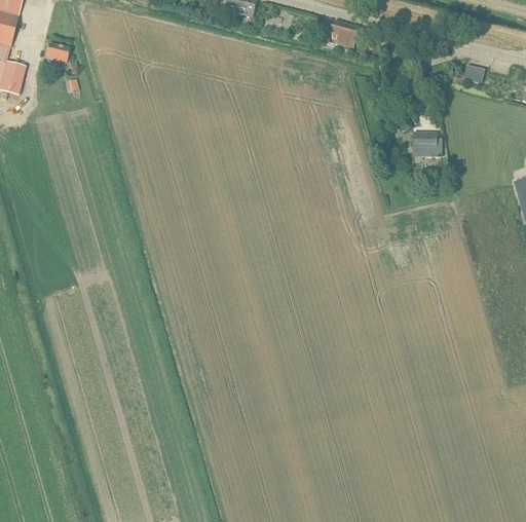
[(0,0),(0,89),(19,95),(26,65),(6,60),(22,0),(0,0)]
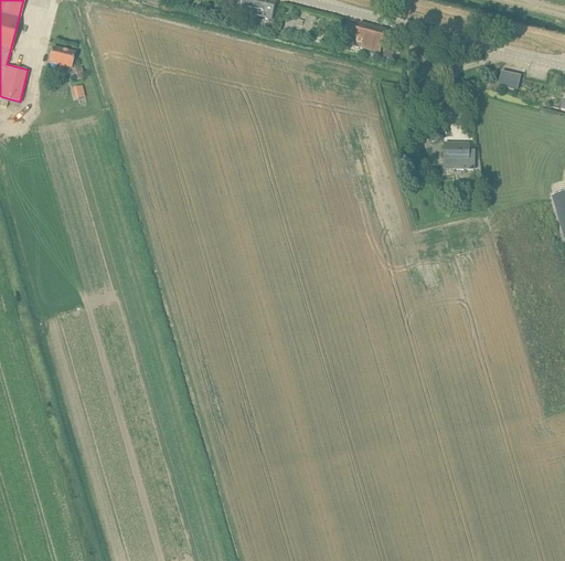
[(231,0),(230,6),(245,9),(245,10),(265,14),(273,17),(277,0),(231,0)]
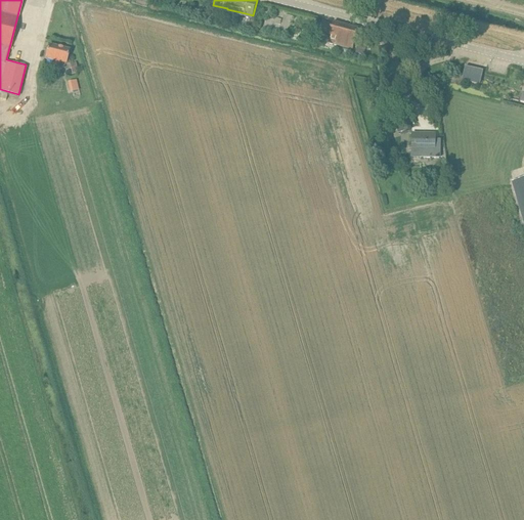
[(353,46),(358,24),(334,17),(333,20),(322,17),(319,29),(331,32),(329,40),(353,46)]
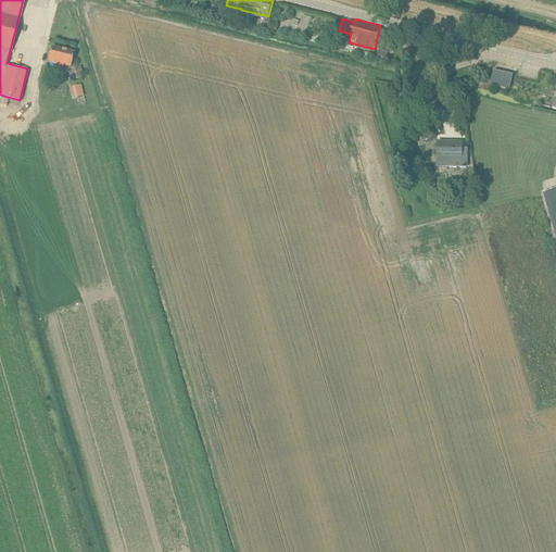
[(73,49),(52,44),(48,59),(59,61),(57,66),(61,67),(63,63),(70,64),(73,49)]
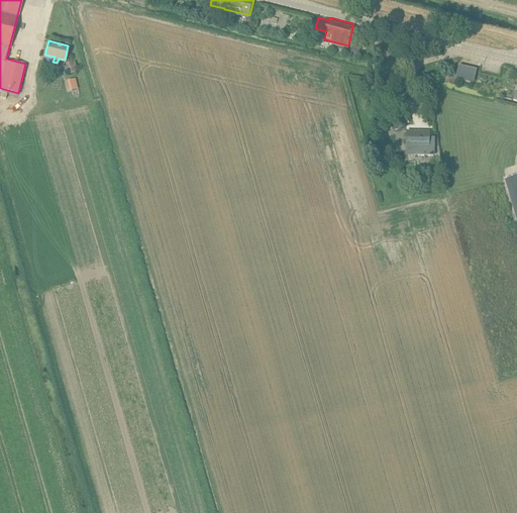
[(74,59),(68,60),(71,69),(76,68),(74,59)]
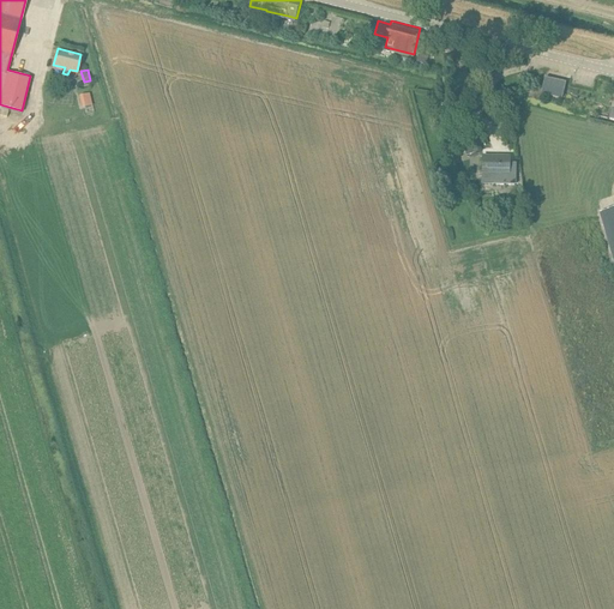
[(563,95),(566,78),(546,74),(542,90),(563,95)]
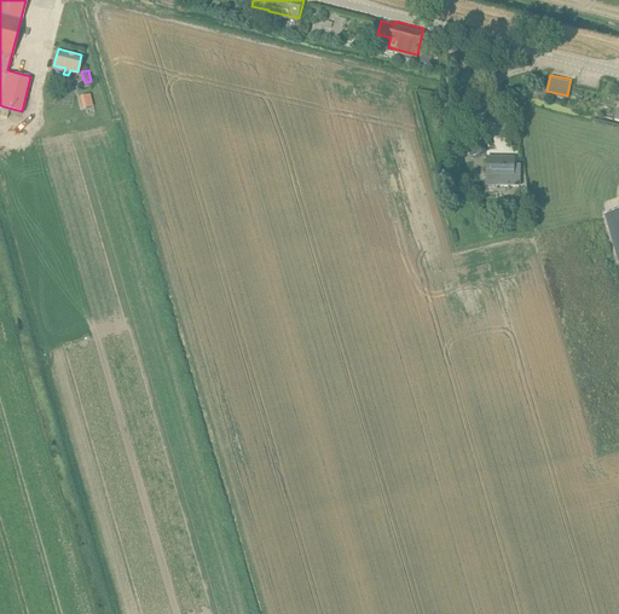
[(90,93),(79,96),(82,106),(92,104),(90,93)]
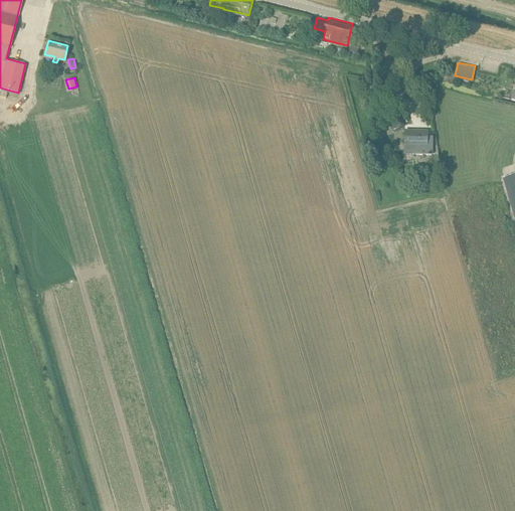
[(400,109),(393,111),(394,114),(397,124),(397,126),(405,123),(403,119),(410,117),(406,107),(400,109)]
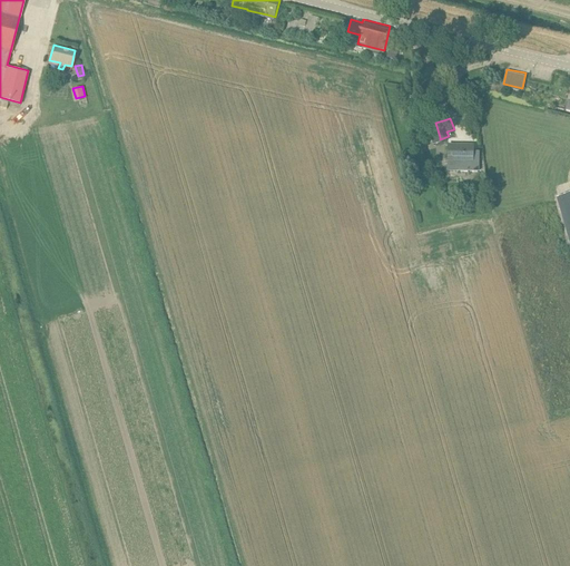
[(432,130),(430,130),(433,142),(440,139),(440,137),(436,126),(432,127),(431,127),(432,130)]
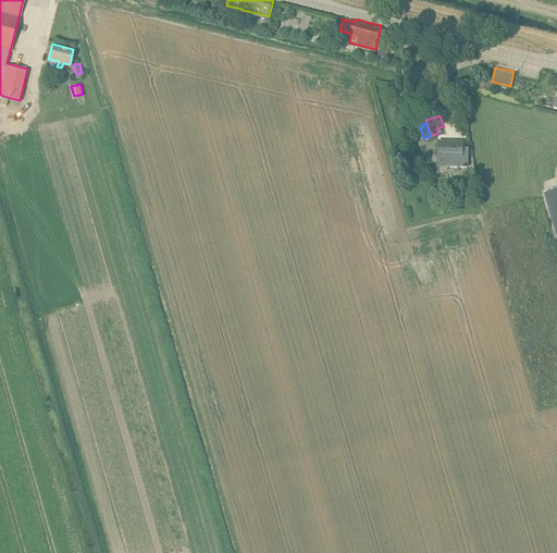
[(463,139),(438,138),(437,156),(437,164),(448,164),(454,164),(462,164),(468,164),(468,145),(463,145),(463,139)]
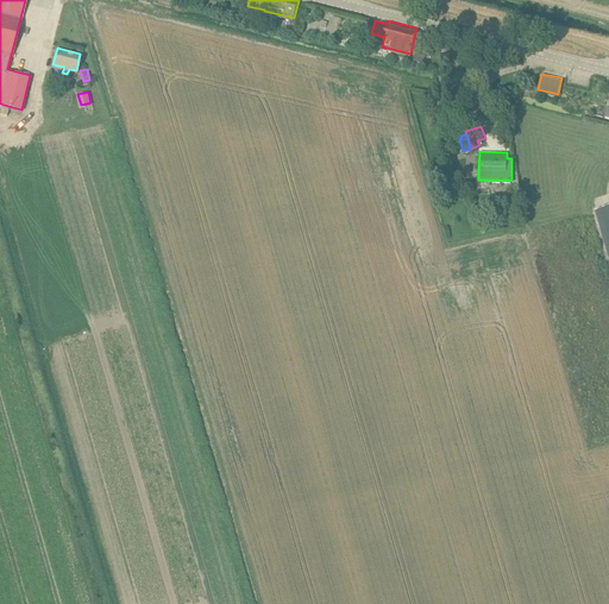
[(608,203),(595,208),(608,256),(608,203)]
